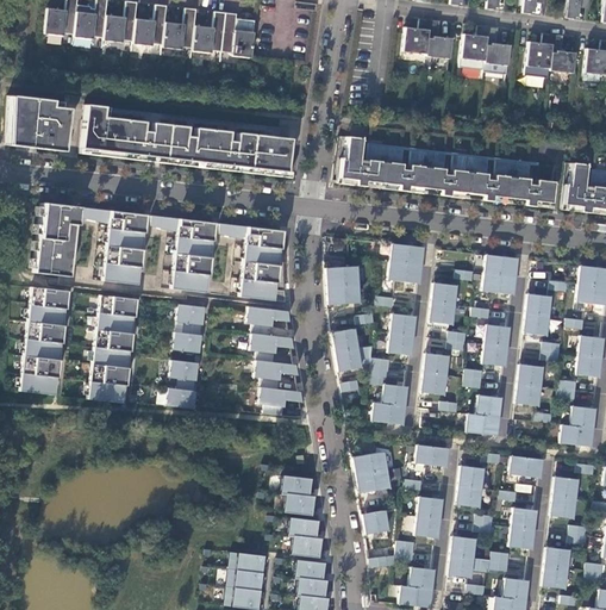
[(77,12),(79,0),(68,0),(67,11),(49,8),(45,33),(64,36),(64,33),(75,35),(77,12)]
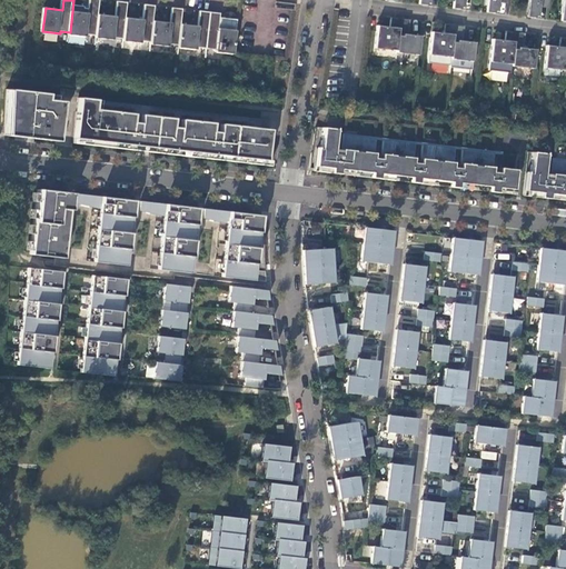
[(91,0),(90,12),(72,11),(70,32),(70,35),(88,37),(88,35),(98,36),(100,15),(101,0),(91,0)]
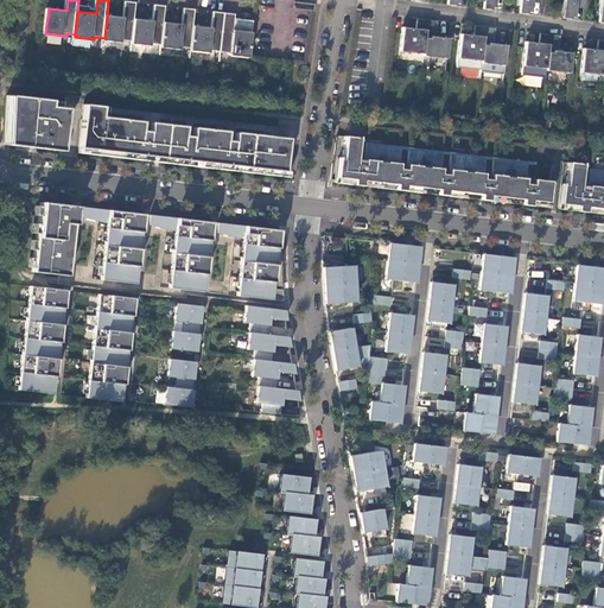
[(522,0),(522,11),(534,12),(535,0),(522,0)]
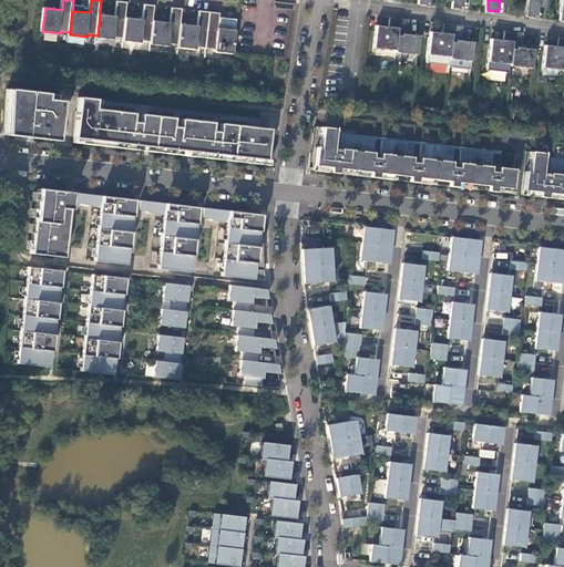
[(529,0),(527,14),(539,16),(541,0),(529,0)]
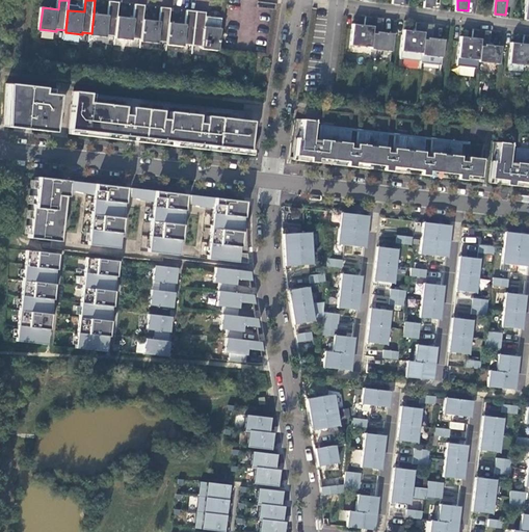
[(110,15),(94,14),(91,33),(91,35),(108,37),(108,34),(117,35),(120,17),(122,2),(111,1),(110,15)]
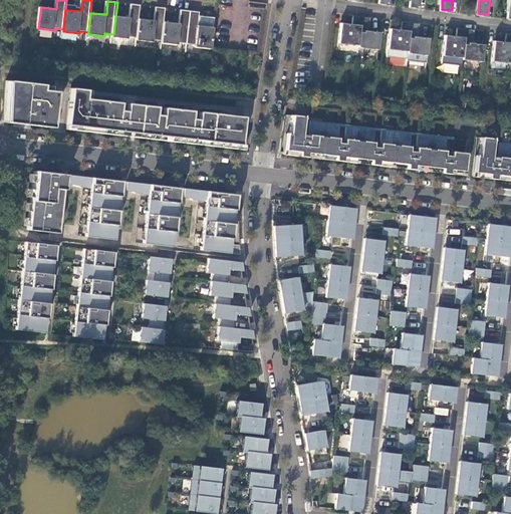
[(132,17),(115,16),(113,34),(113,37),(130,39),(130,36),(139,37),(141,19),(142,5),(133,4),(132,17)]
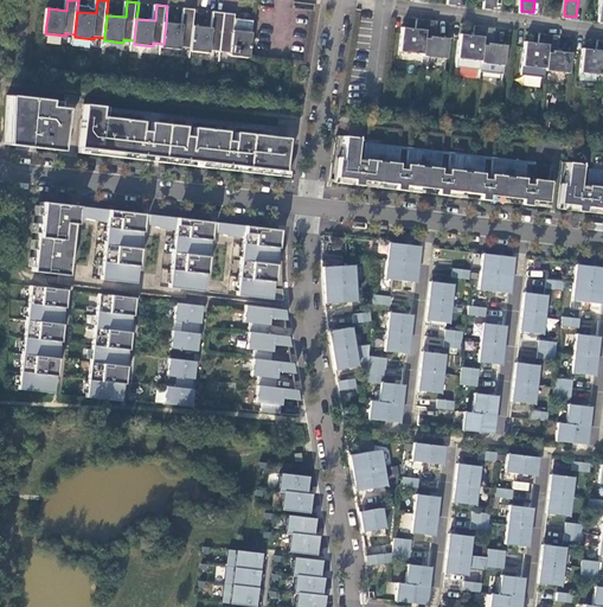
[(184,24),(166,23),(164,44),(162,48),(181,49),(183,46),(192,48),(196,25),(197,10),(186,8),(184,24)]
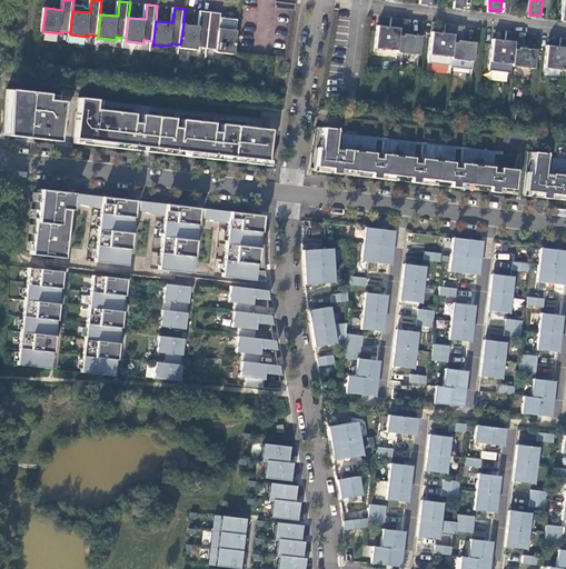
[(200,26),(184,23),(180,45),(180,47),(198,49),(199,47),(208,48),(212,12),(202,11),(200,26)]
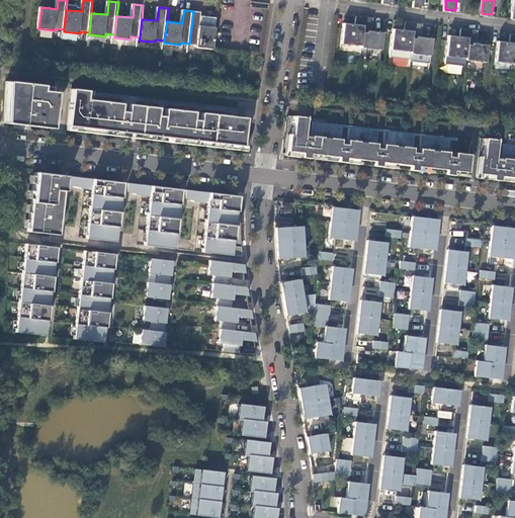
[(202,12),(193,11),(189,44),(198,45),(198,47),(215,49),(217,27),(201,25),(202,12)]
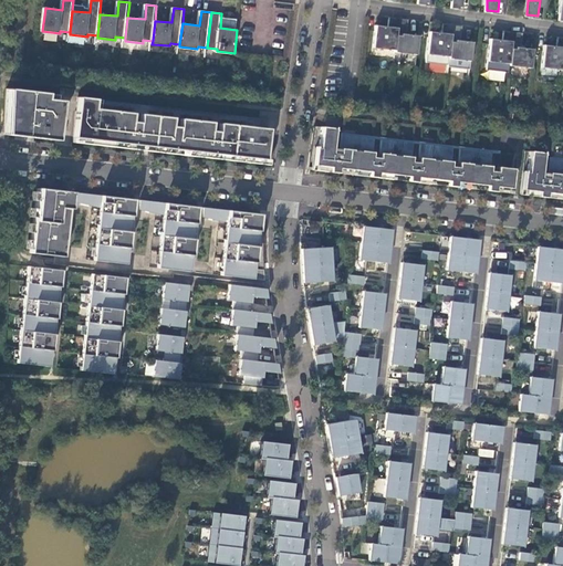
[(400,20),(392,19),(389,32),(377,31),(375,48),(397,51),(400,20)]
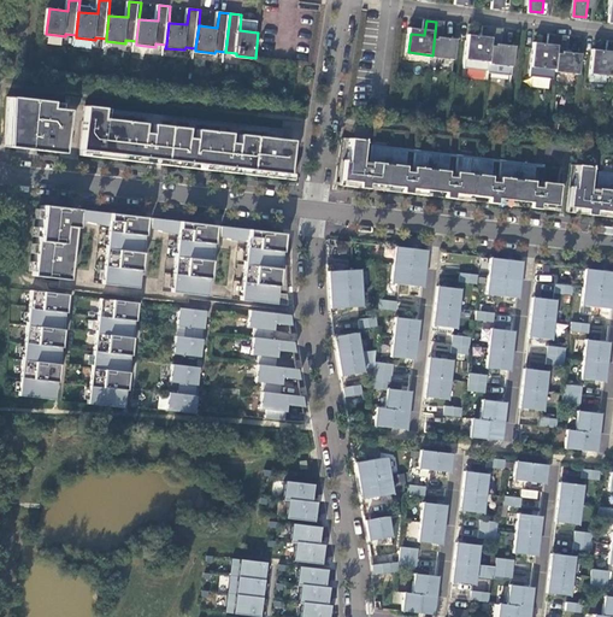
[(447,23),(436,22),(432,56),(432,57),(457,60),(459,39),(444,37),(447,23)]
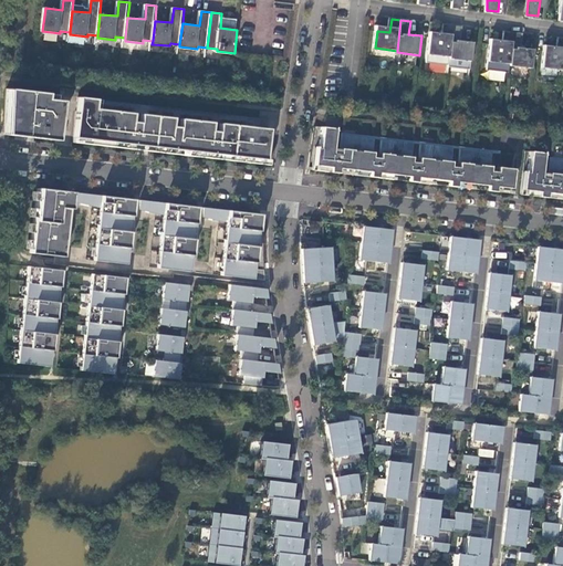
[(455,27),(446,25),(444,39),(431,38),(429,54),(451,56),(455,27)]
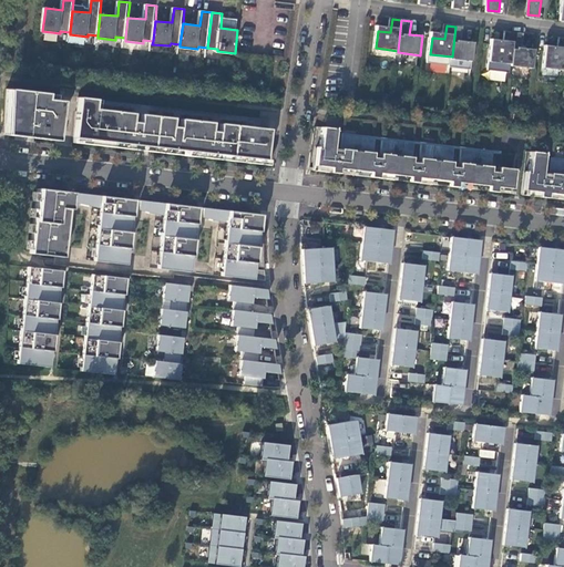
[(465,28),(455,27),(452,57),(452,59),(474,61),(477,42),(463,41),(465,28)]
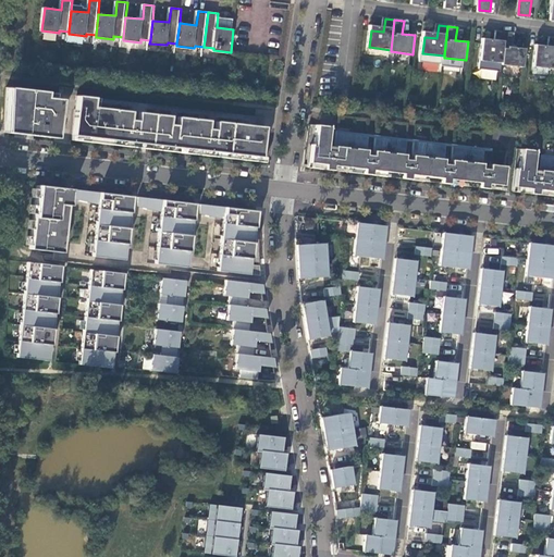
[(507,33),(497,32),(496,45),(484,44),(482,60),(504,63),(507,33)]
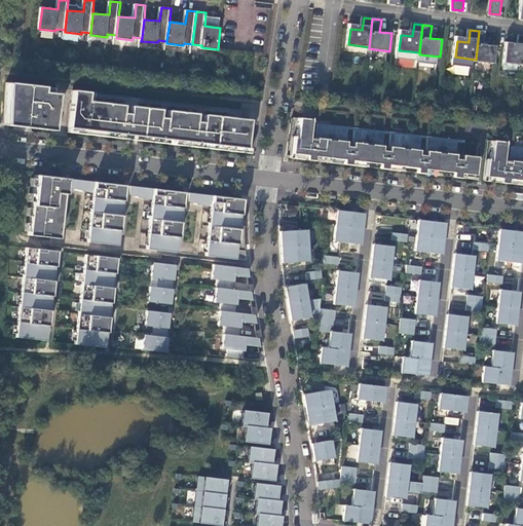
[(487,32),(479,31),(476,60),(476,61),(495,64),(497,45),(486,44),(487,32)]
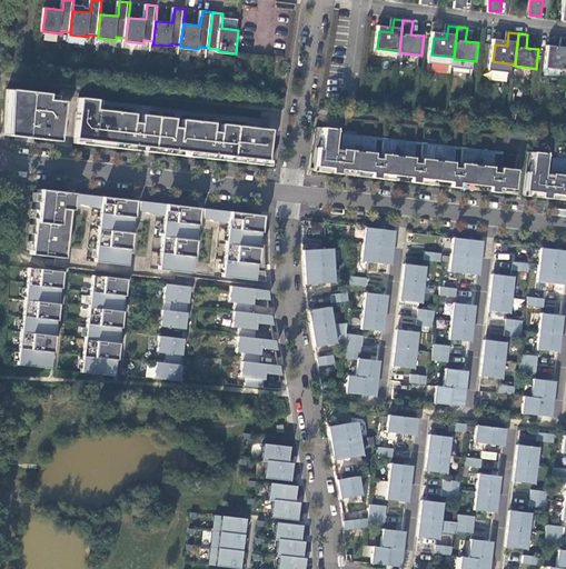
[(565,39),(563,39),(562,52),(549,51),(547,68),(565,70),(565,39)]
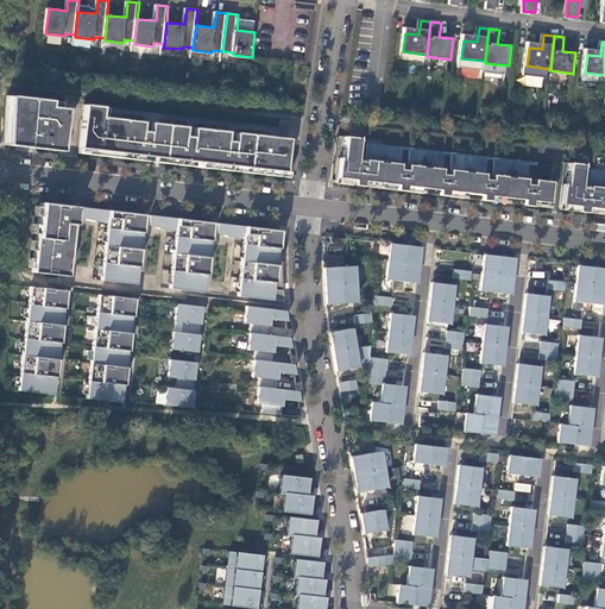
[(17,96),(12,145),(45,149),(46,144),(63,145),(68,108),(51,106),(51,100),(17,96)]
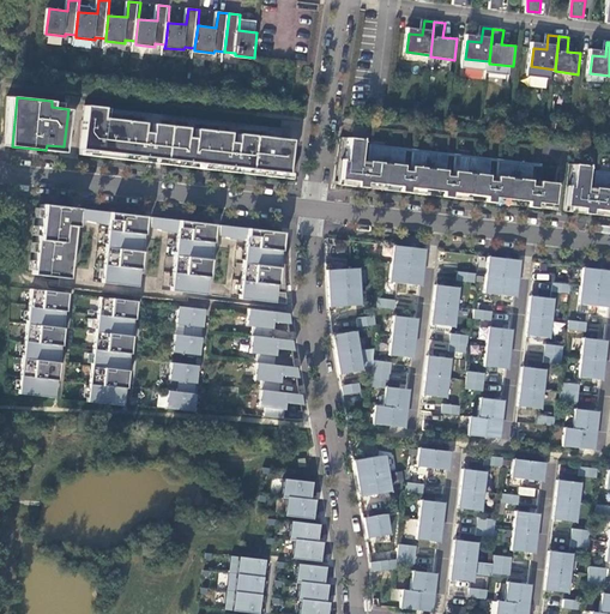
[(107,108),(88,106),(83,149),(290,174),(294,140),(240,134),(239,152),(230,151),(233,133),(198,128),(195,148),(187,146),(189,128),(155,124),(152,142),(145,140),(146,122),(106,118),(107,108)]
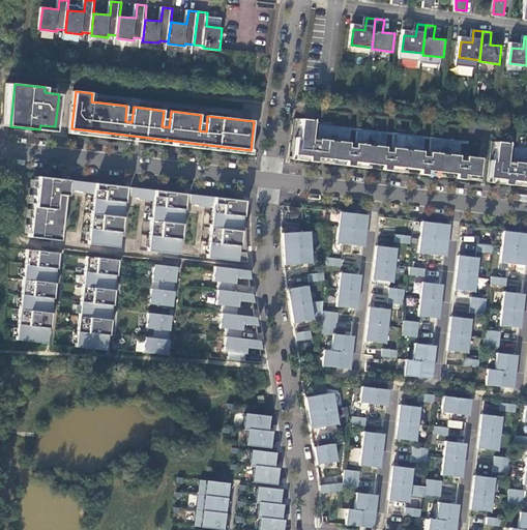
[(297,138),(295,154),(311,156),(310,162),(318,162),(318,157),(348,160),(347,166),(355,167),(355,162),(384,165),(383,170),(391,171),(392,166),(421,170),(421,174),(429,175),(430,170),(459,174),(458,178),(466,179),(466,175),(480,176),(484,158),(468,156),(467,160),(461,160),(463,142),(433,139),(431,156),(423,156),(426,138),(396,135),(393,152),(386,151),(388,134),(358,130),(356,148),(350,147),(352,129),(321,125),(319,144),(313,143),(315,120),(302,119),(300,139),(297,138)]
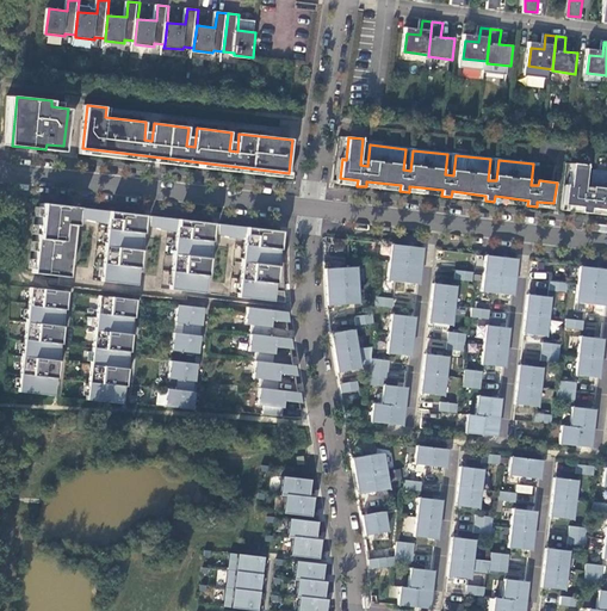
[(606,172),(595,171),(593,191),(584,190),(588,165),(574,164),(570,186),(567,186),(564,204),(582,207),(582,211),(590,213),(592,208),(606,209),(606,172)]
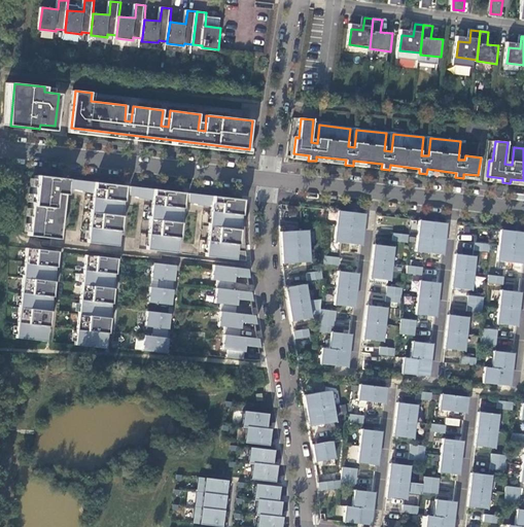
[(59,238),(66,179),(34,175),(27,235),(59,238)]
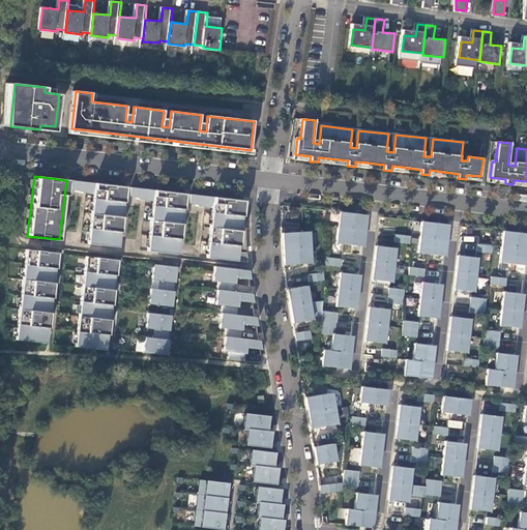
[(93,194),(88,243),(119,246),(126,186),(71,180),(70,190),(93,194)]
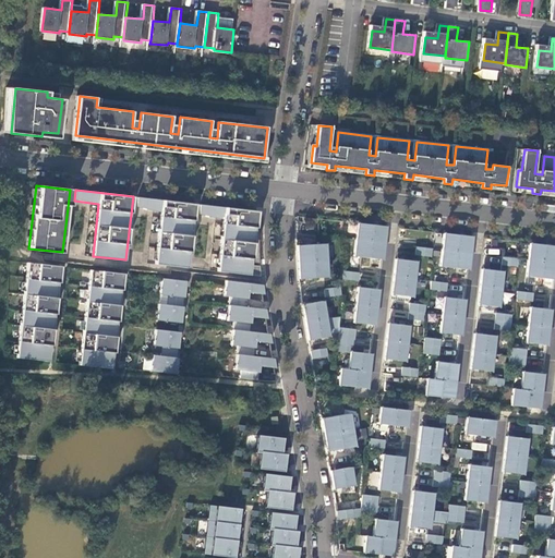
[(161,210),(156,263),(189,267),(196,204),(139,197),(137,208),(161,210)]
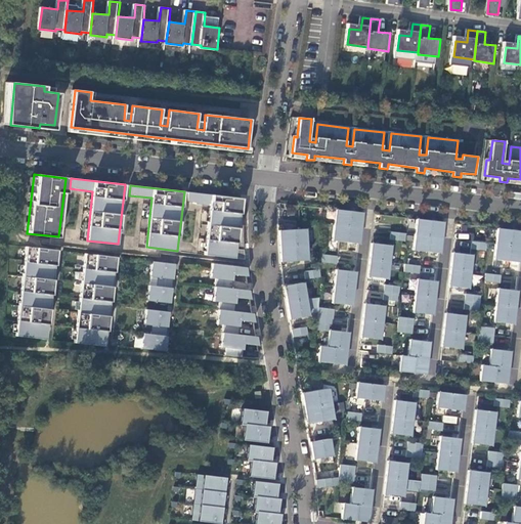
[(211,205),(206,254),(236,258),(237,248),(244,199),(189,191),(188,202),(211,205)]
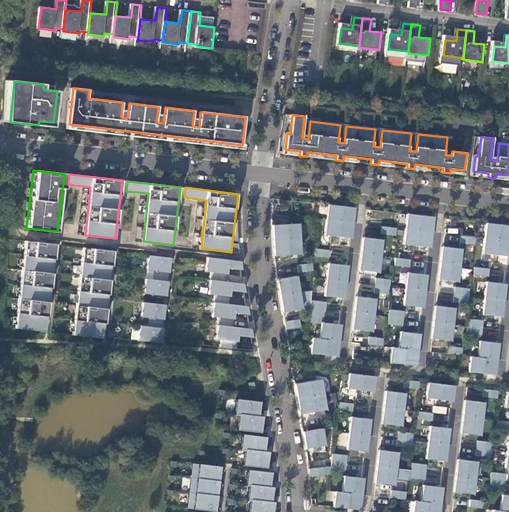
[(356,207),(330,204),(329,220),(354,223),(356,207)]
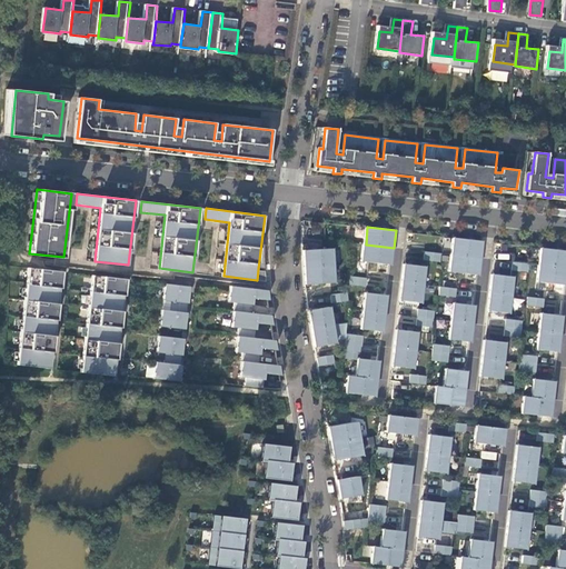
[(482,258),(484,241),(455,238),(454,255),(482,258)]
